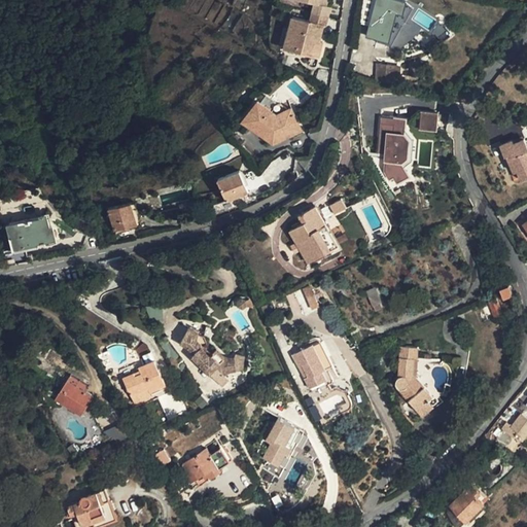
[(313,0),(315,1),(313,9),(329,13),(331,4),(327,3),(320,1),(320,0),(313,0)]
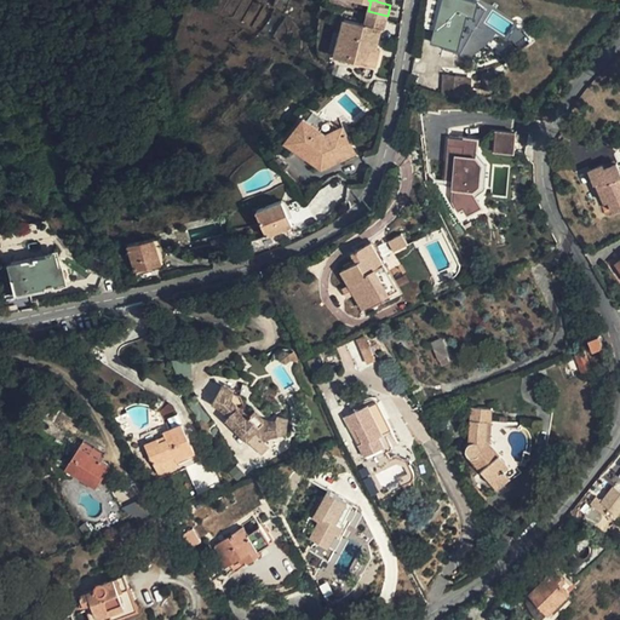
[(477,3),(468,0),(442,0),(432,41),(443,45),(457,49),(466,13),(474,16),(477,3)]
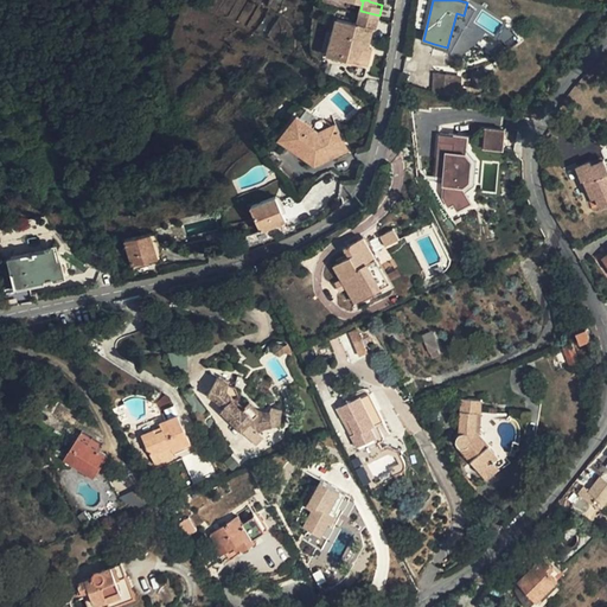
[(477,10),(467,2),(464,16),(457,13),(447,48),(454,49),(477,10)]
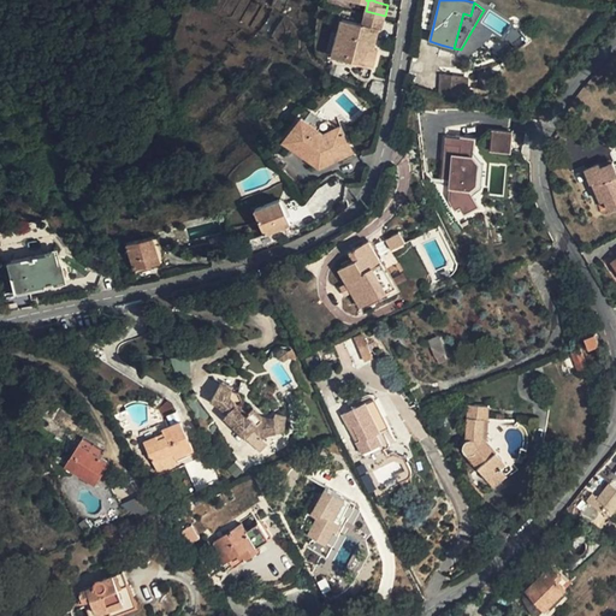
[(374,46),(379,25),(381,27),(385,16),(366,11),(363,22),(343,16),(341,29),(342,29),(339,42),(337,41),(333,53),(366,61),(369,45),(374,46)]
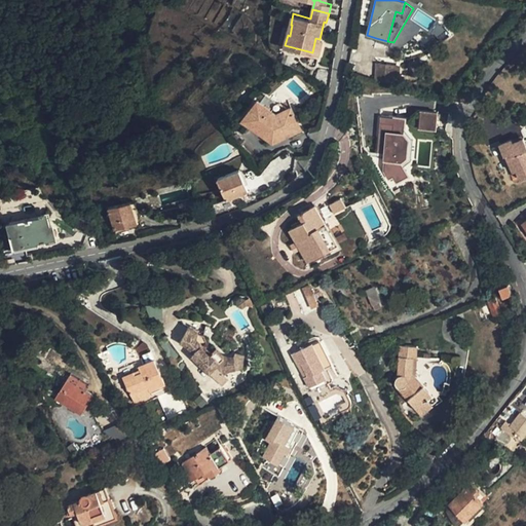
[(290,36),(292,25),(291,25),(287,24),(282,44),(285,45),(288,35),(290,36)]
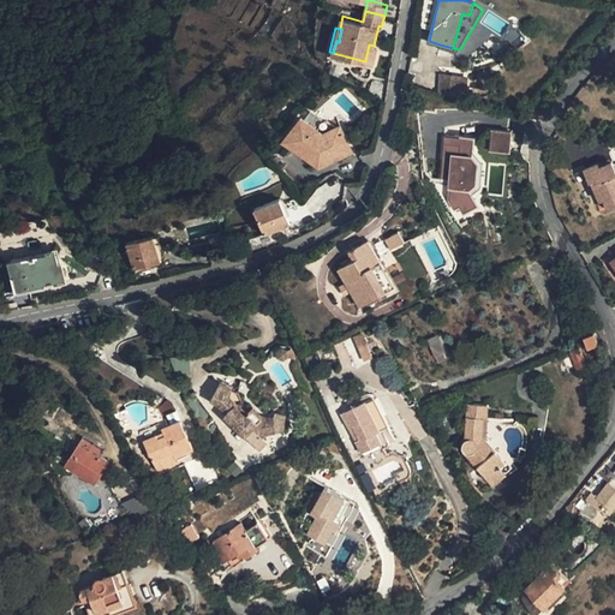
[(527,41),(520,31),(508,41),(515,51),(527,41)]
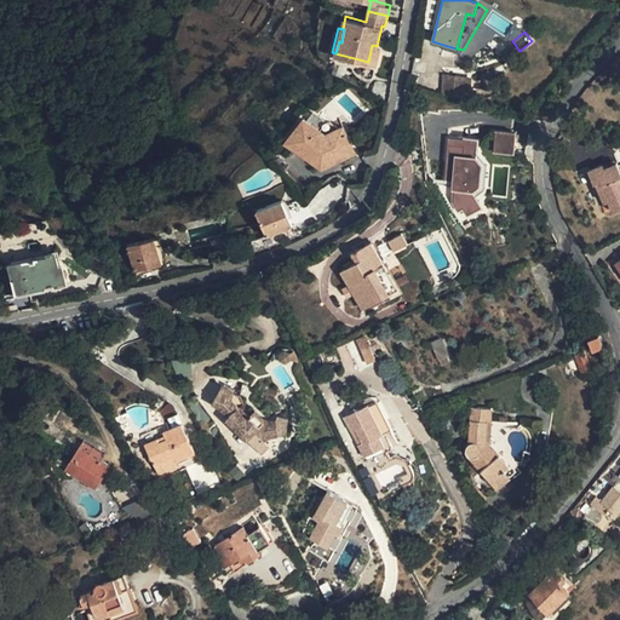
[(377,64),(380,47),(377,46),(372,45),(368,62),(377,64)]
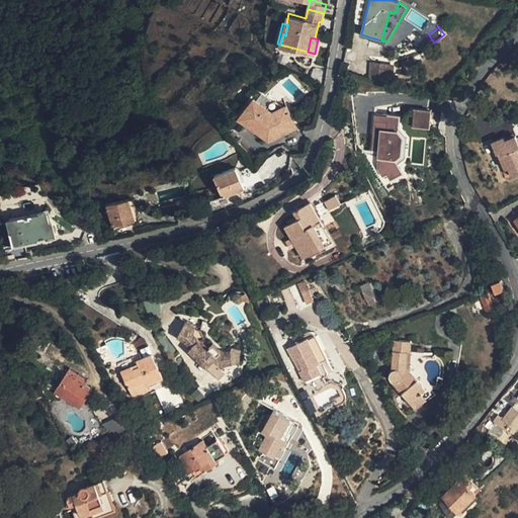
[(381,40),(370,37),(369,41),(385,46),(387,41),(381,40)]
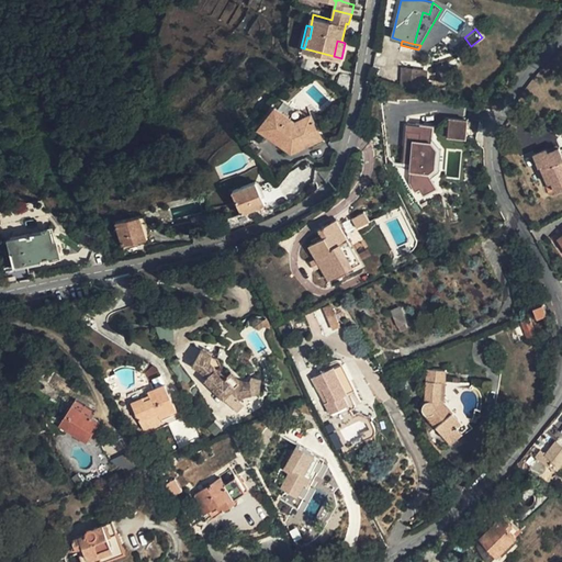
[(426,71),(403,69),(401,85),(424,87),(425,80),(426,71)]
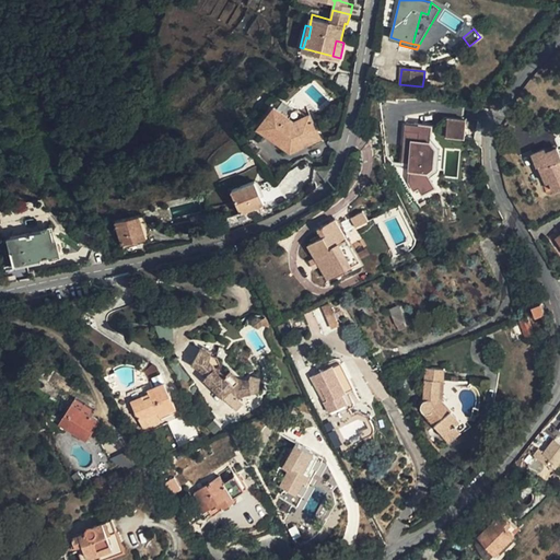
[(275,106),(258,127),(291,152),(304,146),(302,142),(307,140),(308,143),(322,138),(314,121),(301,127),(294,120),(289,117),(295,108),(283,100),(277,107),(275,106)]
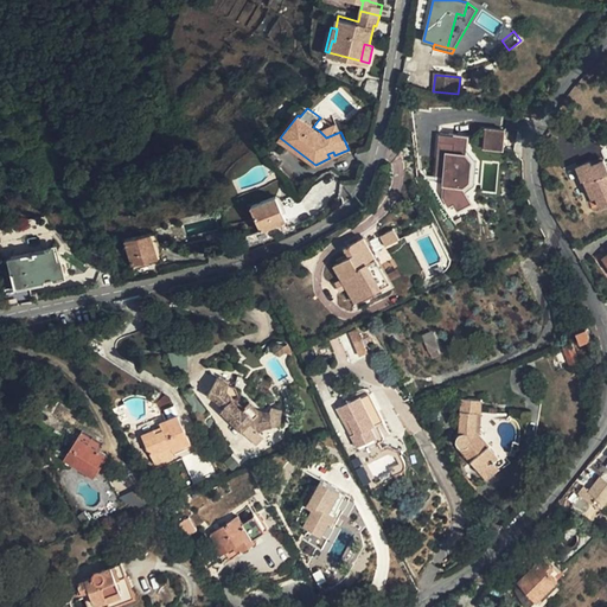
[(319,131),(326,138),(340,132),(336,123),(319,131)]
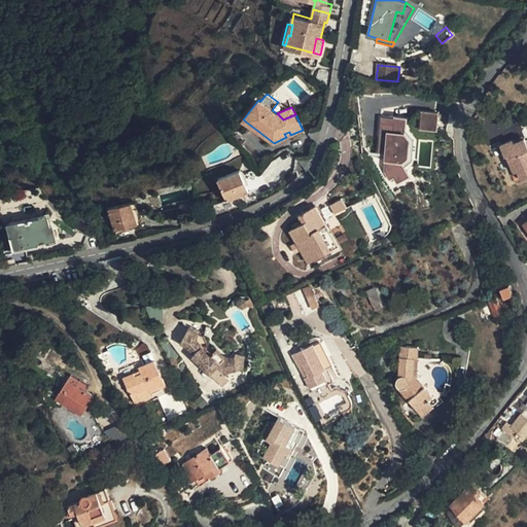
[(436,130),(437,112),(421,111),(420,129),(436,130)]
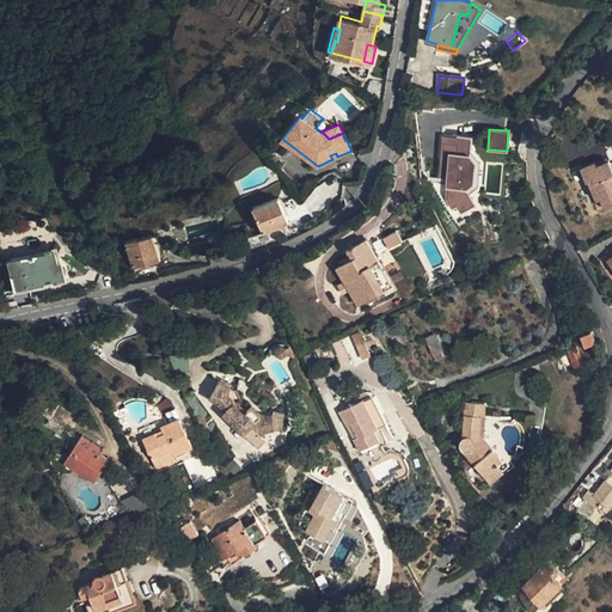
[(471,138),(442,136),(440,183),(450,183),(448,201),(453,209),(459,206),(463,213),(476,206),(467,191),(473,185),(476,161),(470,155),(470,150),(471,138)]
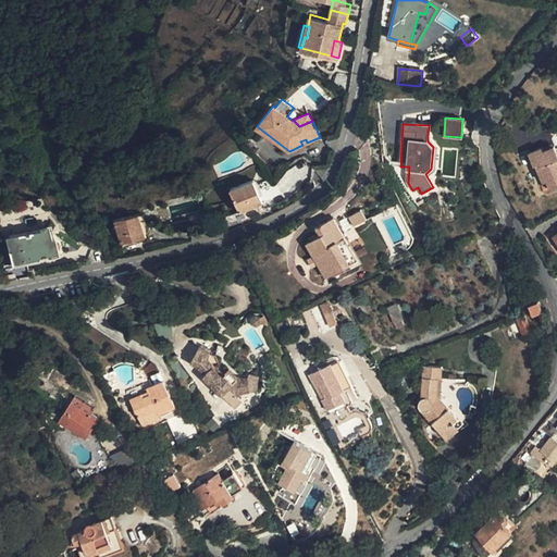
[(428,136),(428,141),(433,147),(431,169),(425,174),(426,176),(436,169),(437,147),(428,136)]
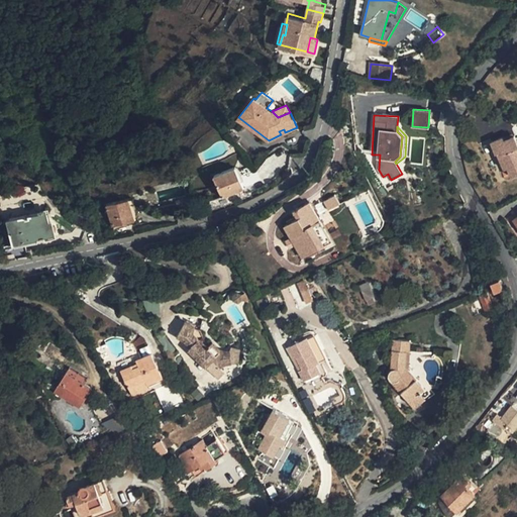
[(511,176),(516,173),(516,141),(514,135),(504,139),(503,136),(491,141),(496,151),(497,151),(500,150),(511,176)]
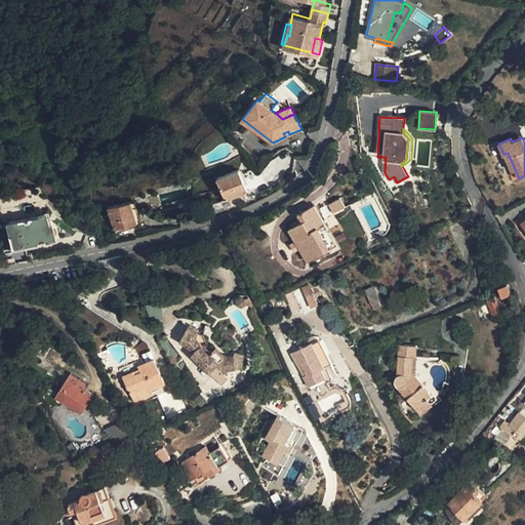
[(515,169),(508,153),(505,154),(512,171),(515,169)]
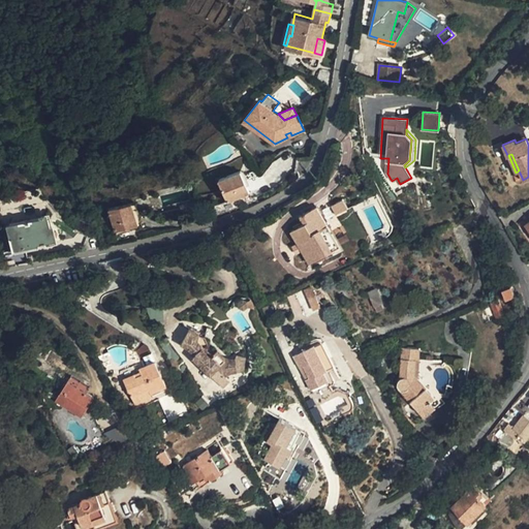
[(241,170),(219,179),(228,200),(250,192),(241,170)]
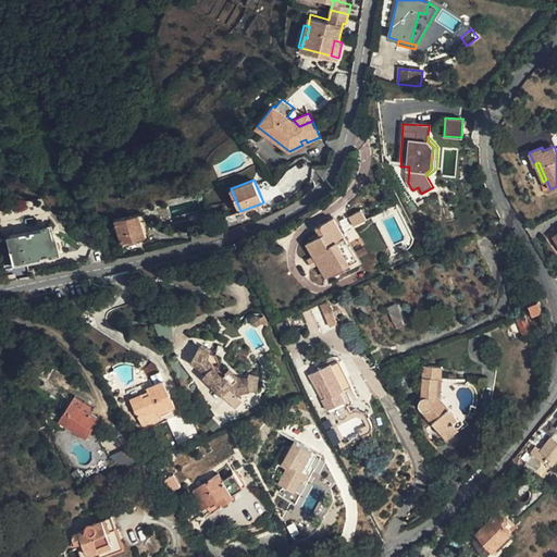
[(361,209),(349,215),(355,225),(367,219),(361,209)]
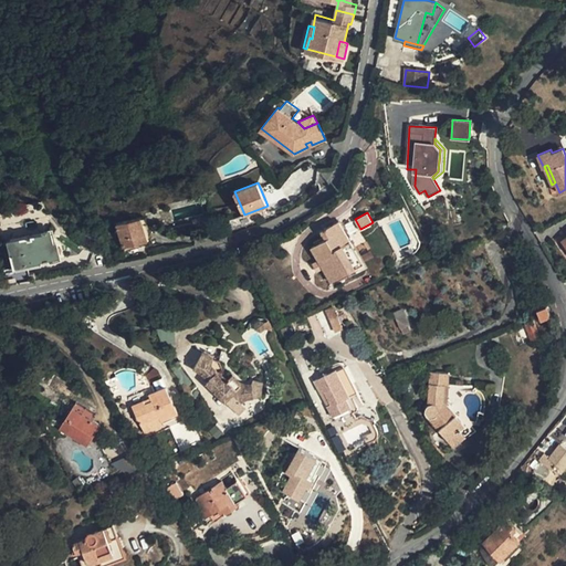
[(148,241),(143,216),(117,222),(124,247),(148,241)]
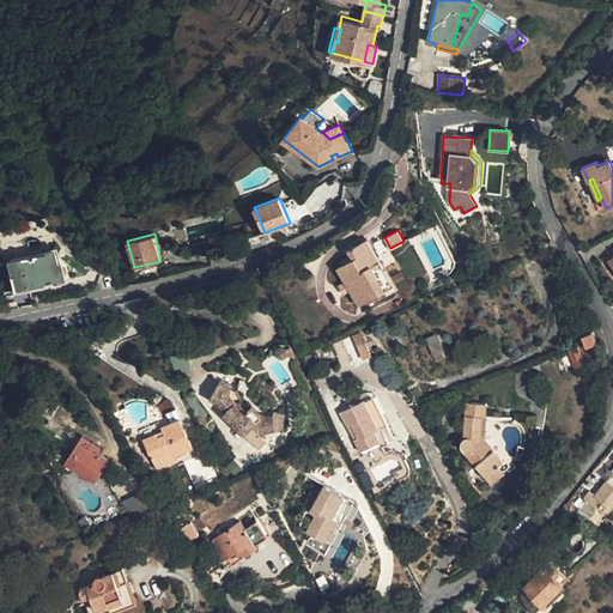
[(396,291),(366,238),(349,249),(353,258),(338,266),(345,280),(351,290),(359,304),(375,296),(378,301),(396,291)]
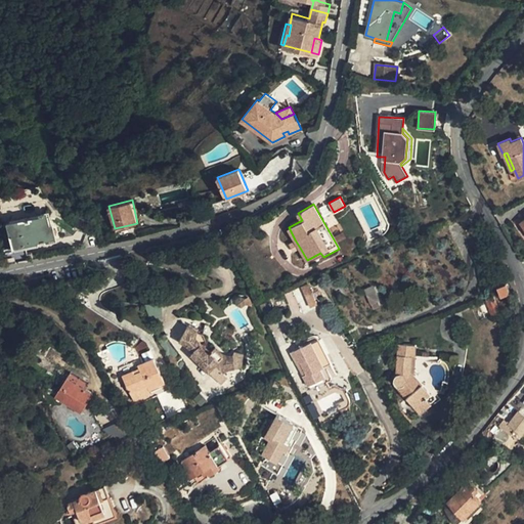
[(8,234),(11,247),(52,238),(50,226),(46,226),(44,213),(9,219),(11,233),(8,234)]
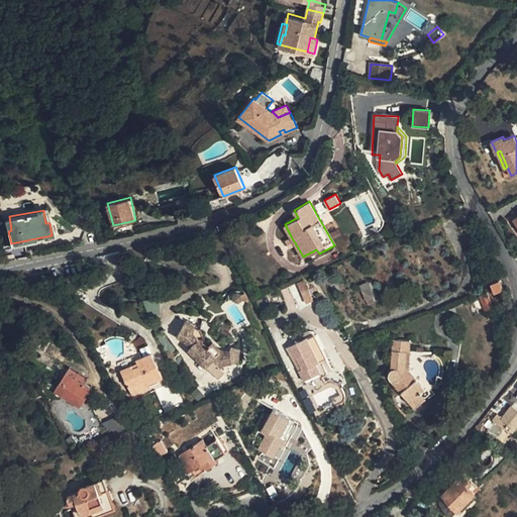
[(291,236),(286,239),(290,247),(296,244),(291,236)]
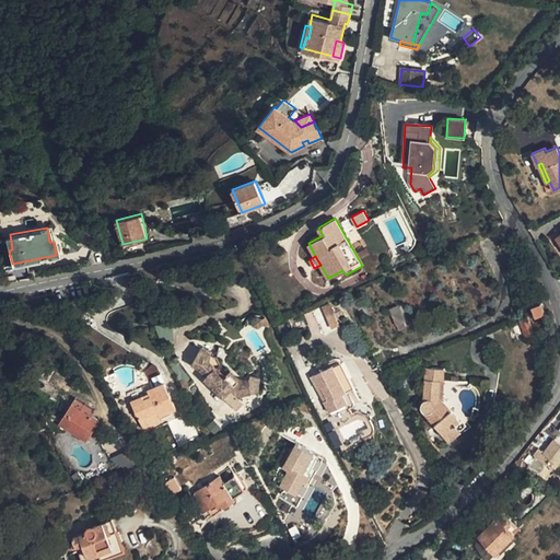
[(330,302),(323,305),(333,328),(340,325),(330,302)]
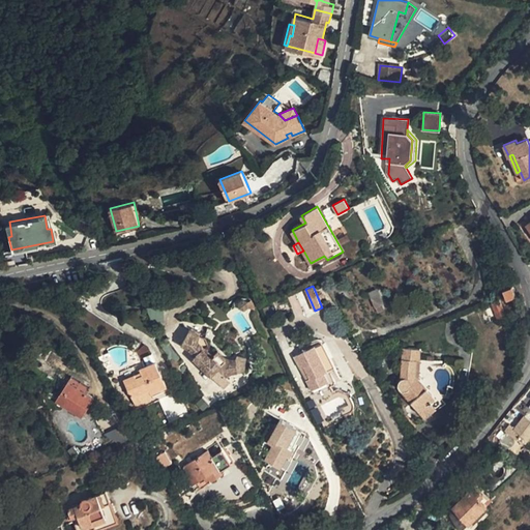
[(516,295),(511,286),(503,289),(507,299),(516,295)]
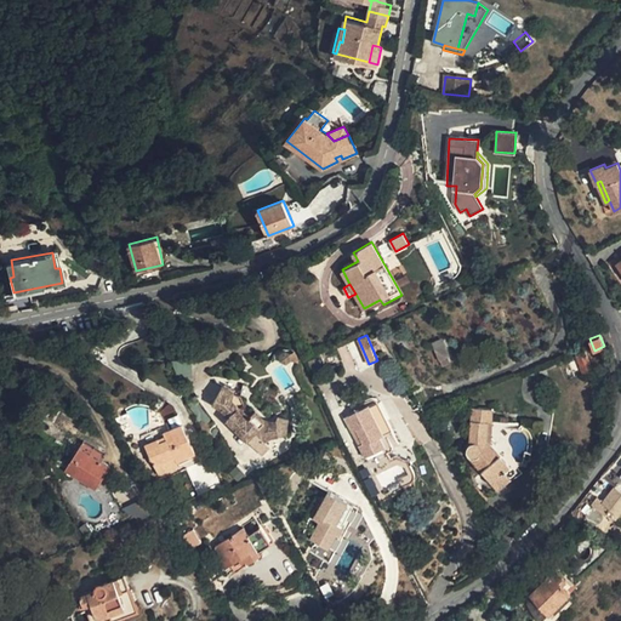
[(442,339),(432,343),(439,360),(450,357),(442,339)]
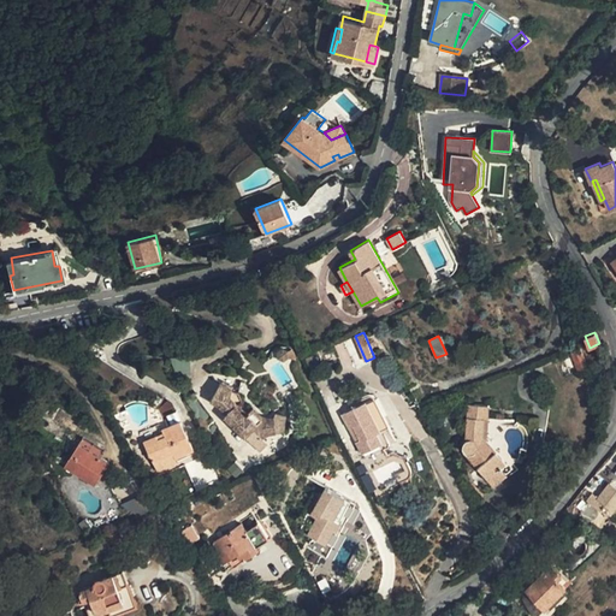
[(289,356),(289,350),(283,348),(278,351),(279,357),(284,360),(289,356)]
